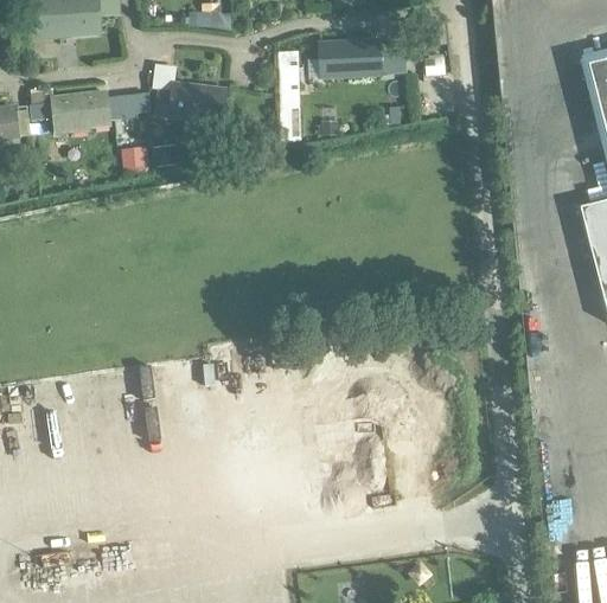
[(23,0),(20,14),(33,13),(34,36),(100,31),(96,0),(23,0)]
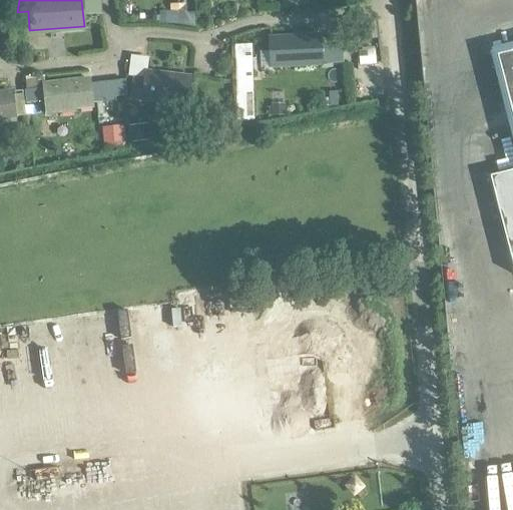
[(169,0),(170,22),(196,25),(196,10),(186,11),(185,0),(169,0)]
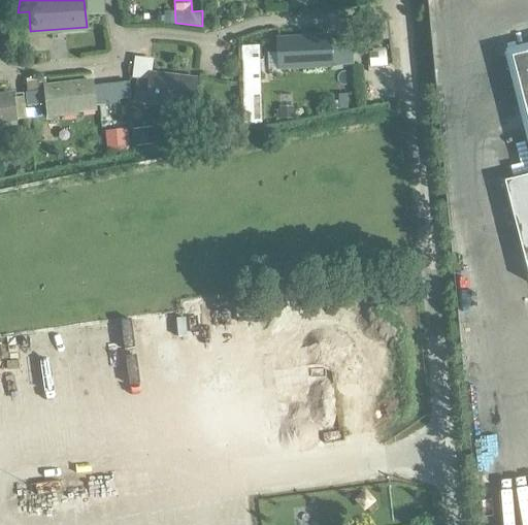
[(339,62),(339,50),(330,51),(330,33),(277,37),(279,68),(331,64),(331,63),(339,62)]
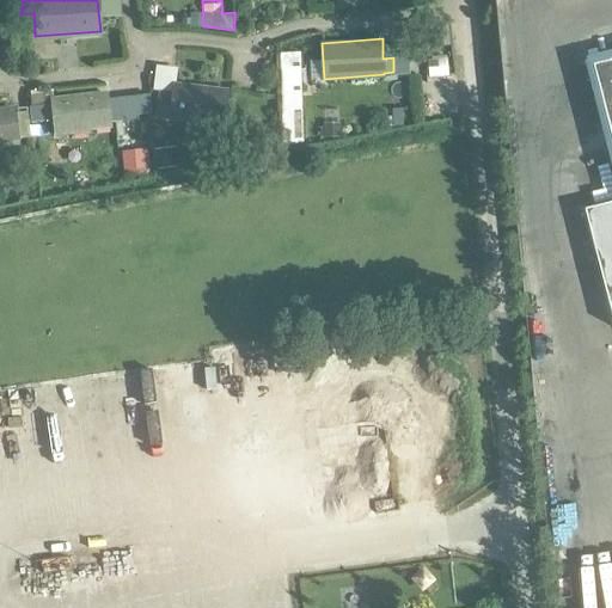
[(303,114),(300,51),(280,51),(282,114),(303,114)]
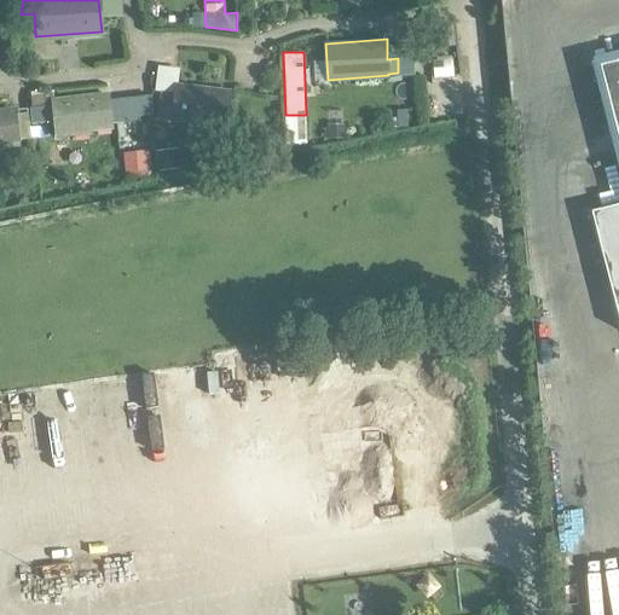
[(618,53),(590,62),(618,173),(618,204),(593,212),(618,315),(618,53)]
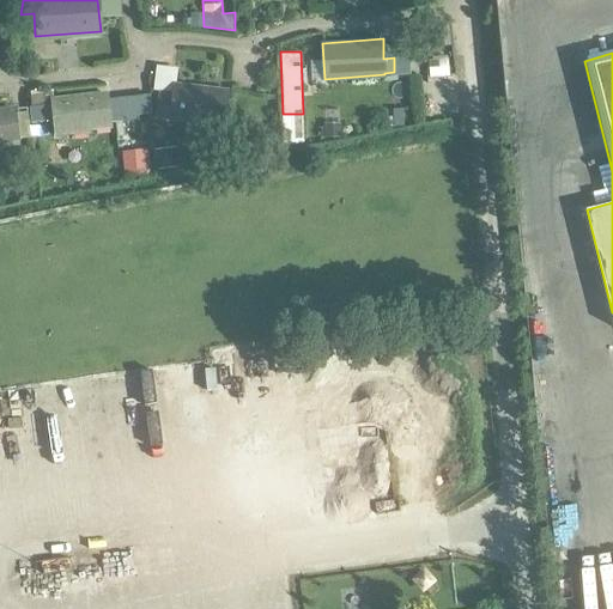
[(448,58),(428,59),(430,75),(449,74),(448,58)]
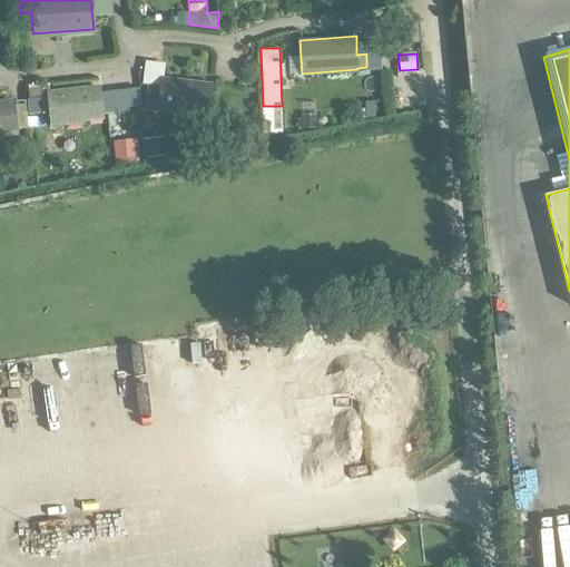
[(148,85),(146,107),(207,115),(210,84),(164,78),(163,87),(148,85)]
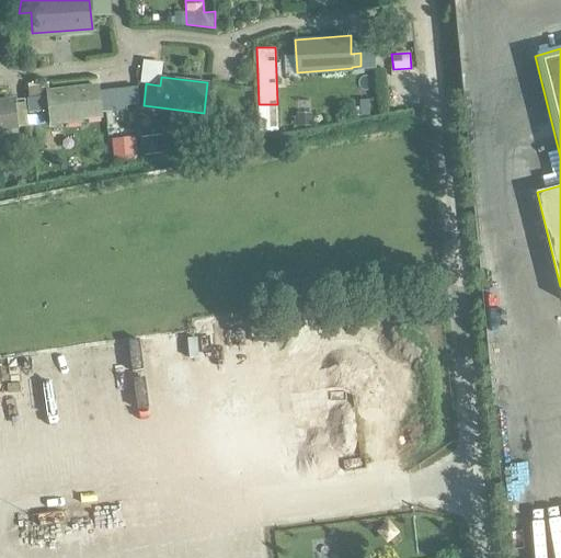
[(29,95),(26,97),(29,111),(49,109),(48,91),(49,90),(48,80),(27,82),(29,95)]
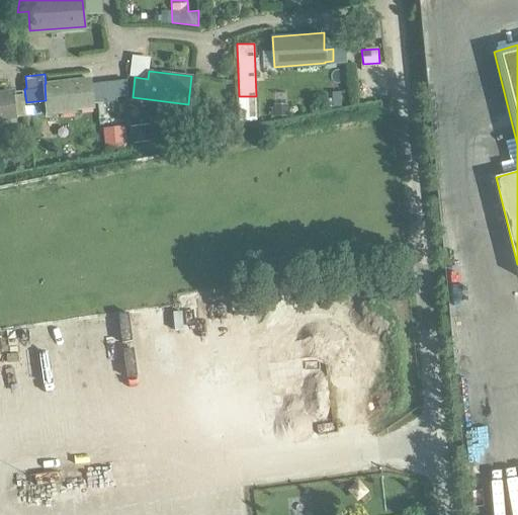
[(46,83),(45,84),(46,100),(48,114),(75,110),(75,108),(93,106),(90,78),(46,83)]
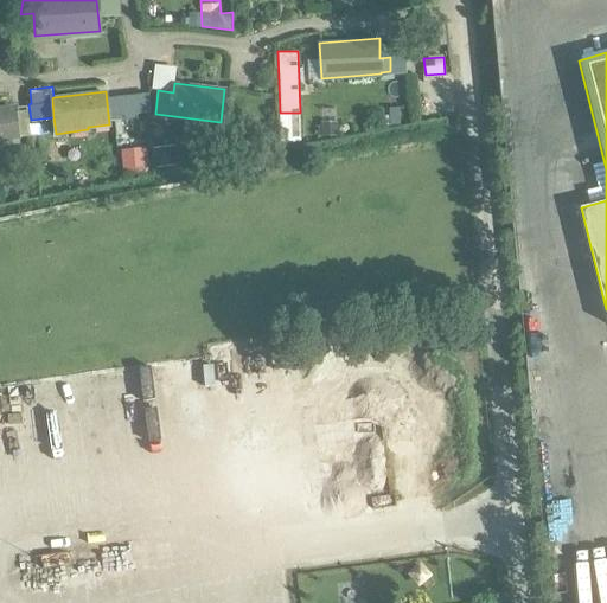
[(13,107),(0,108),(0,130),(1,130),(2,139),(18,136),(13,107)]
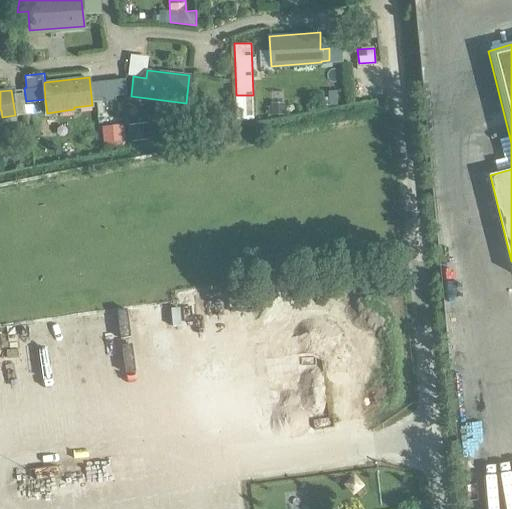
[(284,101),(270,102),(270,106),(267,106),(267,113),(271,113),(271,114),(285,113),(284,101)]
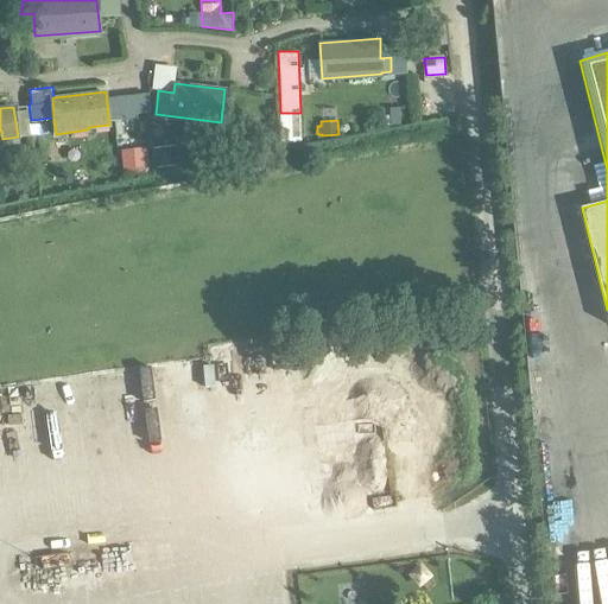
[(177,144),(153,146),(156,166),(178,164),(177,144)]
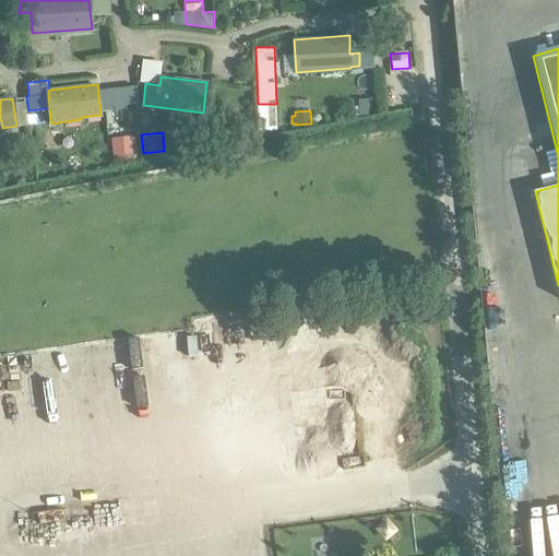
[(133,134),(113,137),(114,158),(135,156),(133,134)]
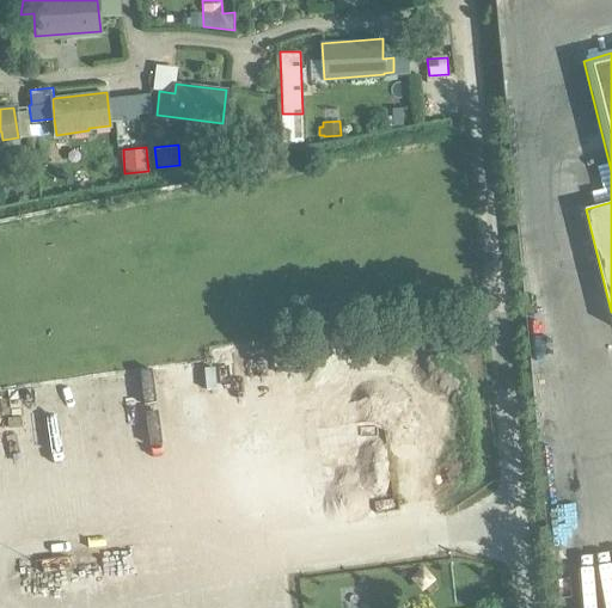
[(531,363),(536,392),(546,391),(542,362),(531,363)]
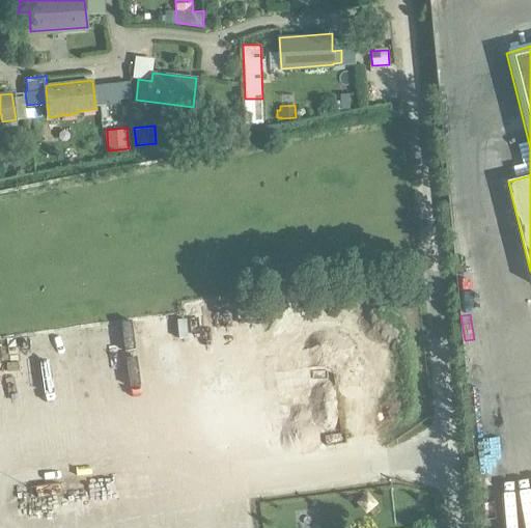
[(310,417),(290,421),(294,434),(312,431),(310,417)]
